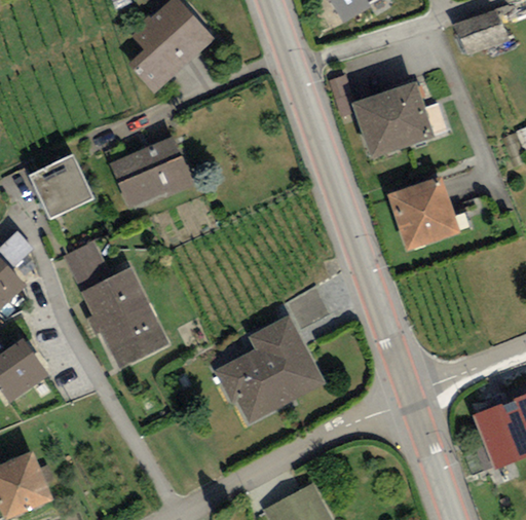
[(215,39),(181,0),(168,0),(130,32),(145,48),(128,63),(153,91),(215,39)]
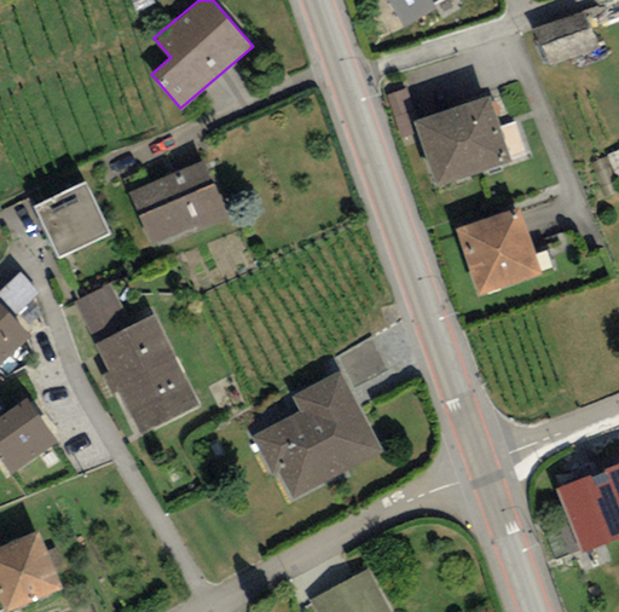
[(387,0),(404,28),(438,9),(434,3),(438,0),(387,0)]
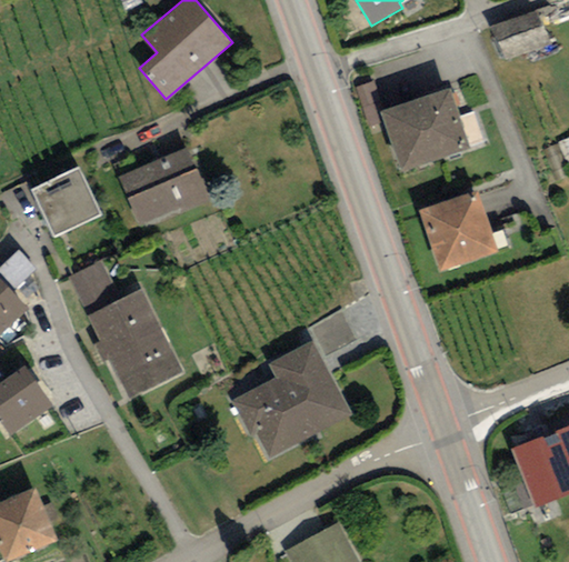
[(491,26),(505,59),(549,42),(537,9),(491,26)]
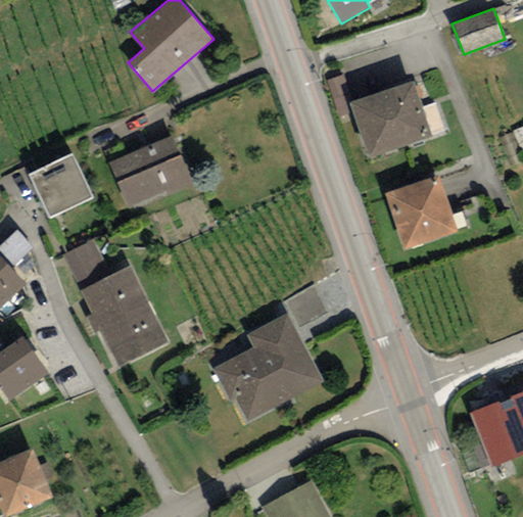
[(413,82),(350,103),(370,159),(432,138),(413,82)]
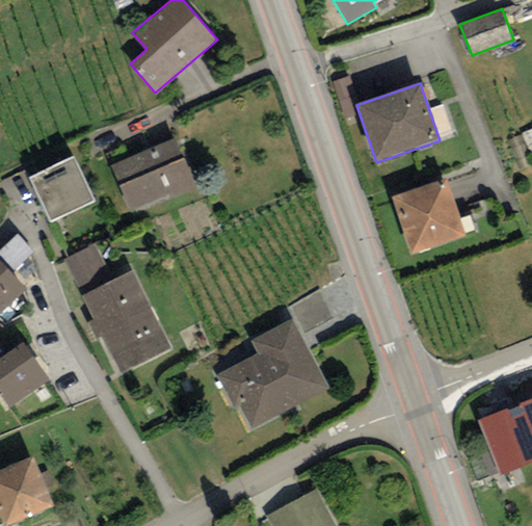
[(110,161),(131,212),(195,186),(176,135),(110,161)]
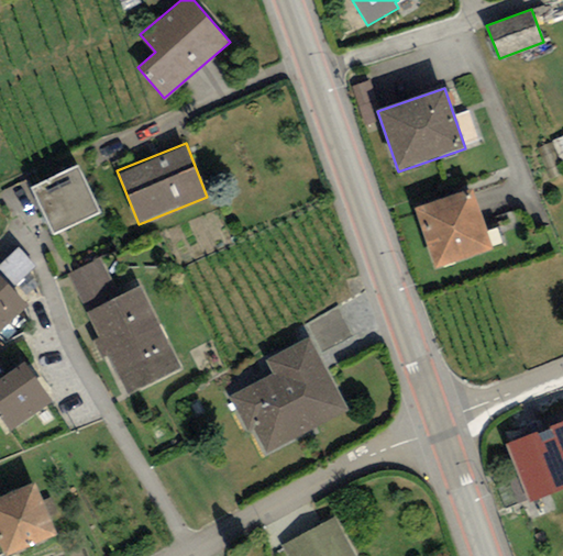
[(30,188),(54,234),(99,212),(78,167),(30,188)]
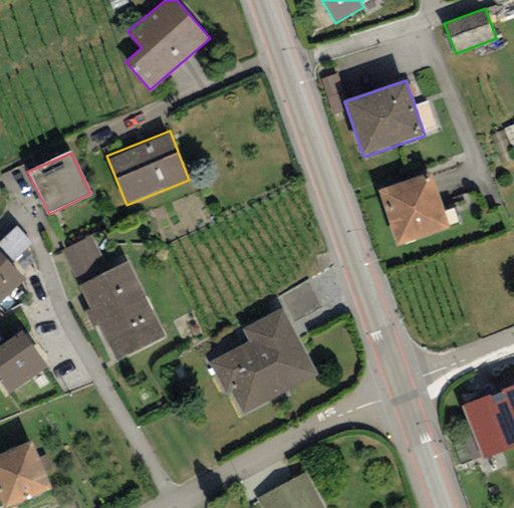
[(431,173),(378,190),(397,244),(448,227),(431,173)]
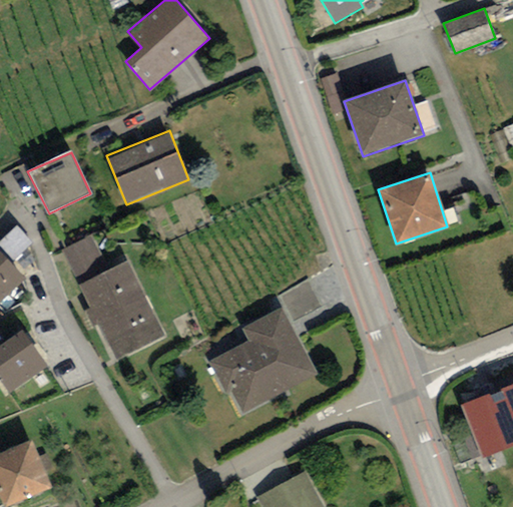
[(0,238),(0,302),(25,278),(11,259),(32,239),(15,225),(0,238)]
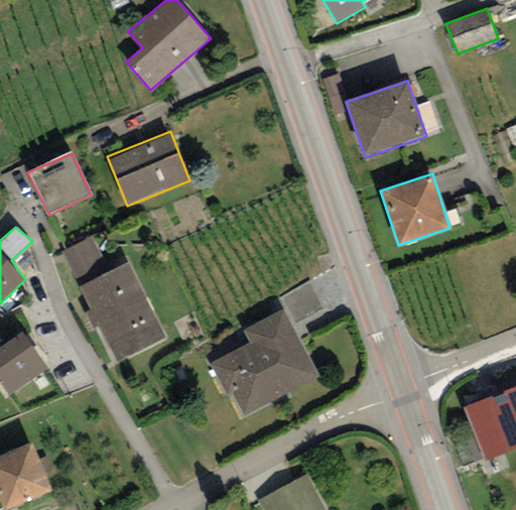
[(128,261),(80,286),(117,361),(166,336),(128,261)]
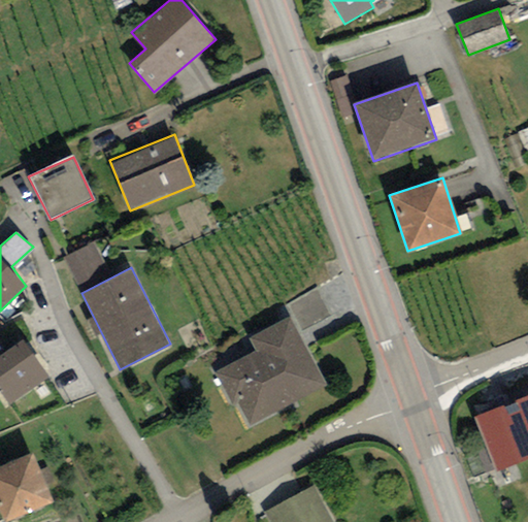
[(213,371),(242,426),(325,383),(289,316),(249,337),(255,350),(213,371)]
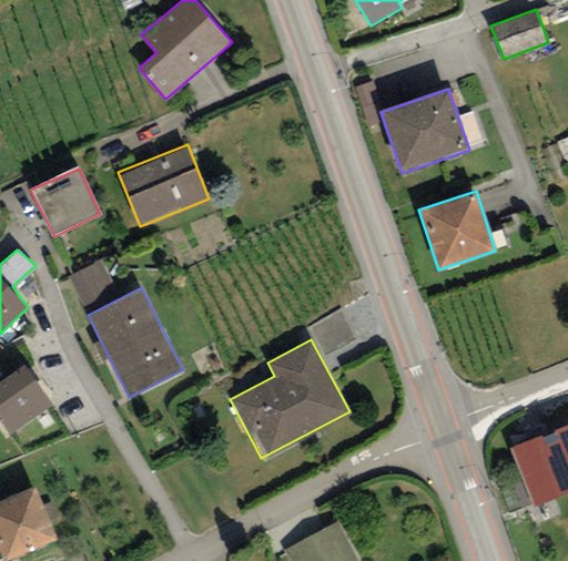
[(24,367),(0,383),(0,416),(3,422),(9,435),(53,407),(24,367)]
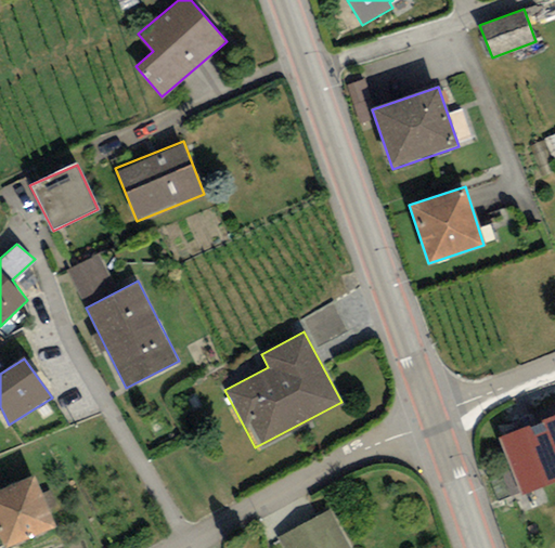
[(554,404),(517,419),(521,430),(503,436),(523,485),(554,472),(554,404)]
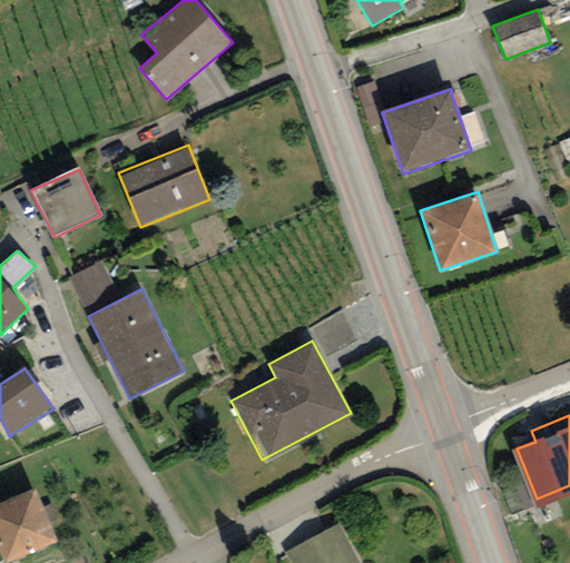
[(36,492),(0,504),(0,553),(3,562),(8,562),(57,544),(36,492)]
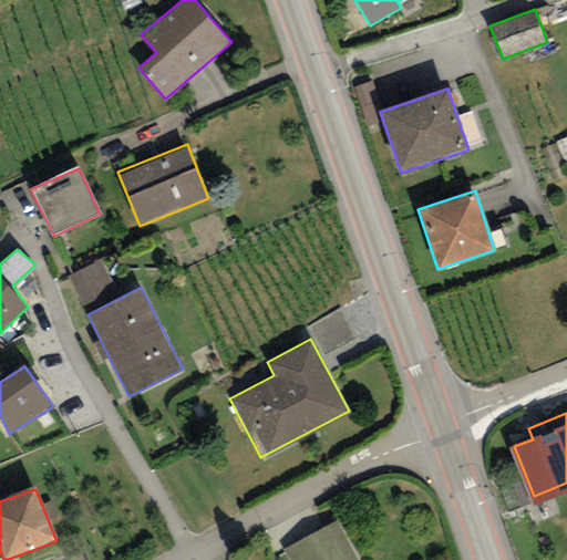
[(287,548),(294,559),(353,559),(360,557),(339,519),(287,548)]
